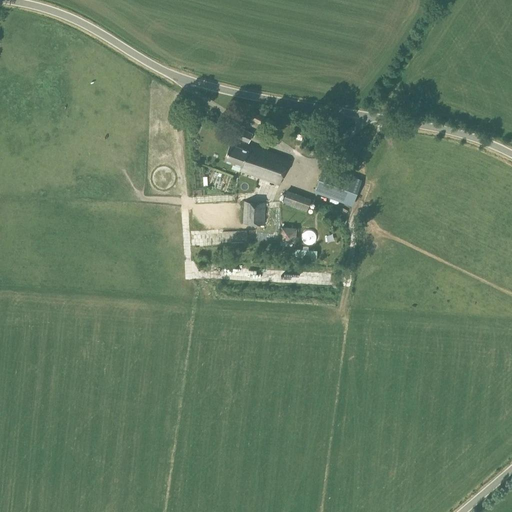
[(253,112),(250,120),(269,129),(272,121),(253,112)]
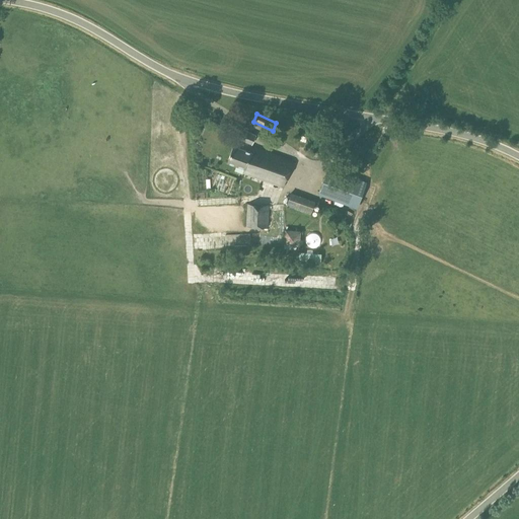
[(241,129),(237,139),(252,145),(256,136),(241,129)]
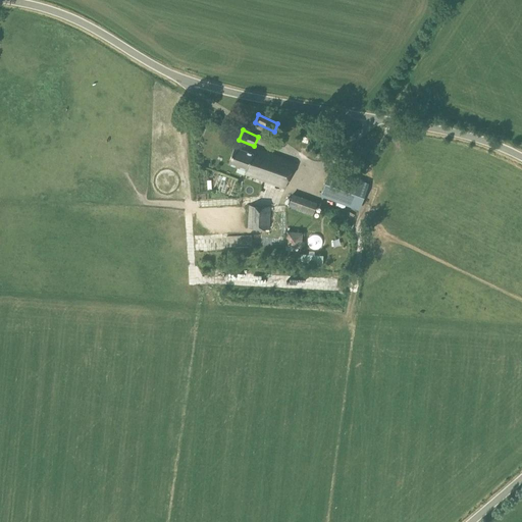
[(256,147),(253,154),(236,147),(229,163),(247,170),(245,175),(284,190),(295,161),(256,147)]
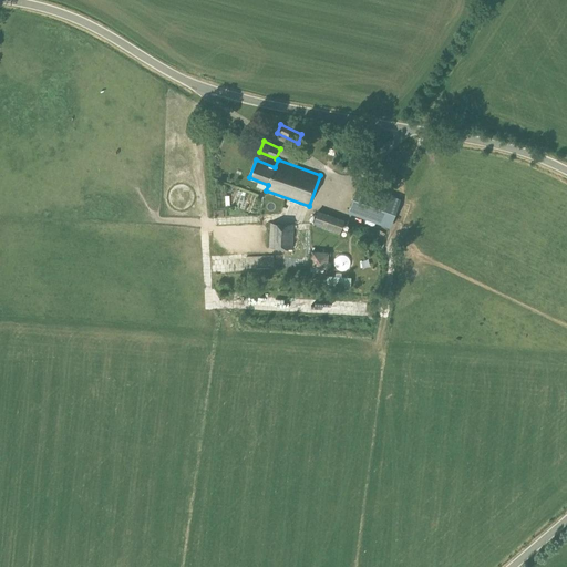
[(391,228),(401,199),(359,184),(348,213),(391,228)]
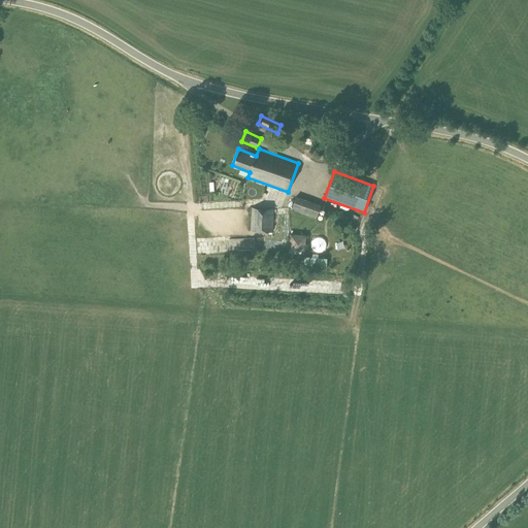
[(321,205),(296,197),(292,210),(316,219),(321,205)]
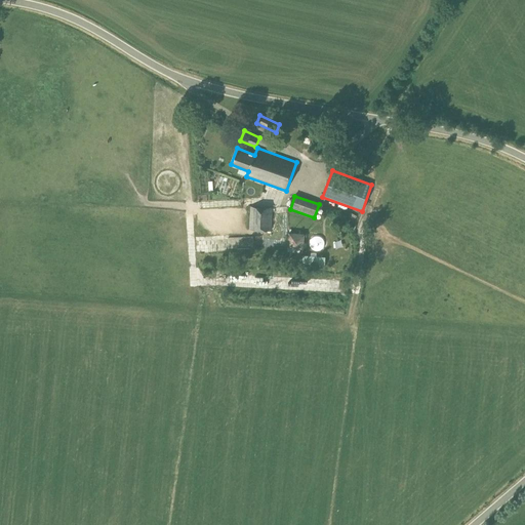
[(250,207),(249,230),(272,231),(273,208),(250,207)]
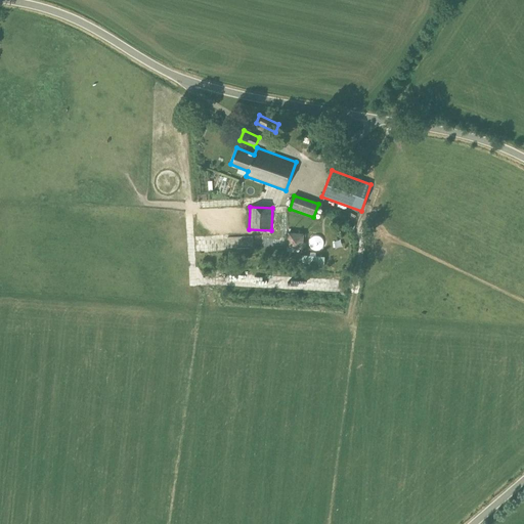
[(304,230),(286,229),(284,246),(301,247),(304,230)]
